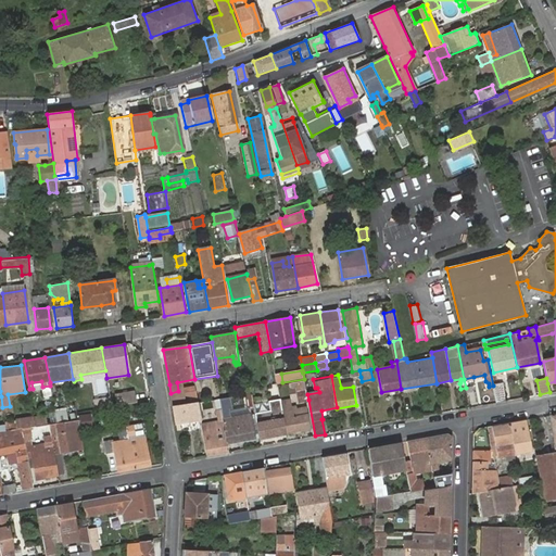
[(300,401),(308,400),(307,394),(304,380),(292,382),(292,387),(297,387),(302,386),(303,391),(298,392),(300,401)]
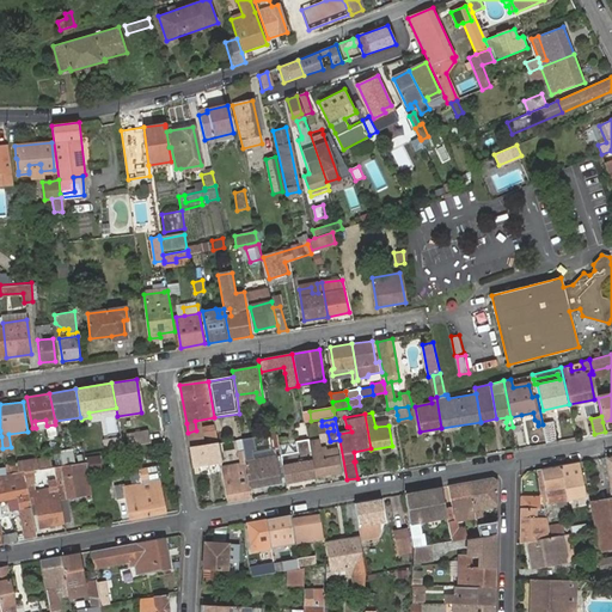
[(554,423),(543,424),(546,444),(557,441),(554,423)]
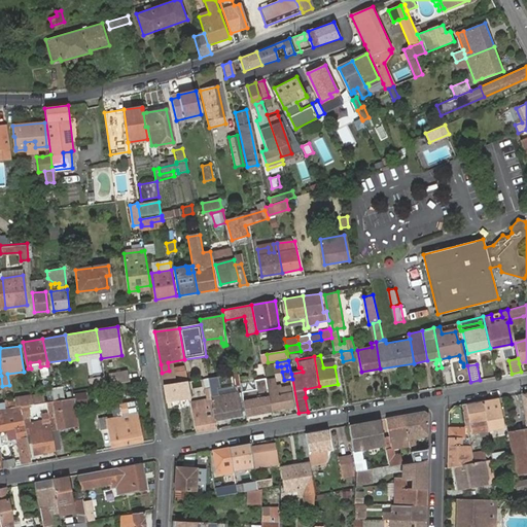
[(42,376),(49,375),(47,365),(40,366),(42,376)]
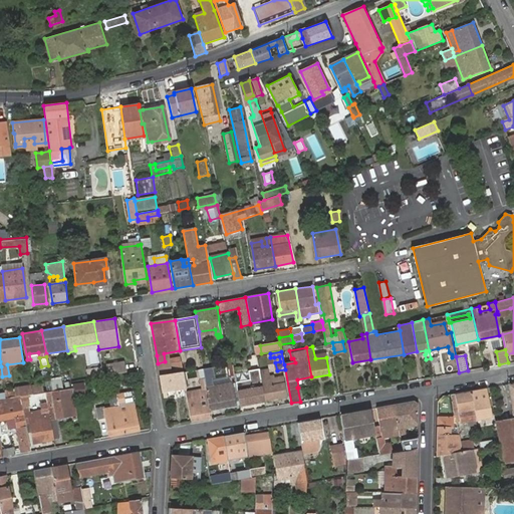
[(167,374),(160,375),(163,391),(186,387),(183,371),(181,358),(165,361),(166,370),(167,374)]
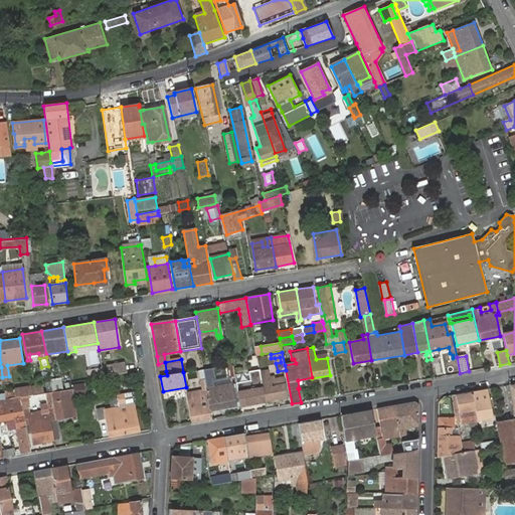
[(165,362),(158,364),(160,376),(167,375),(166,371),(165,362)]
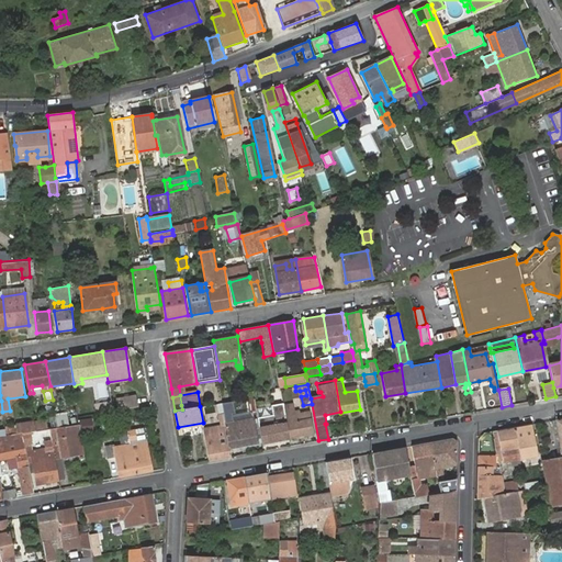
[(136,397),(117,401),(119,411),(137,407),(136,397)]
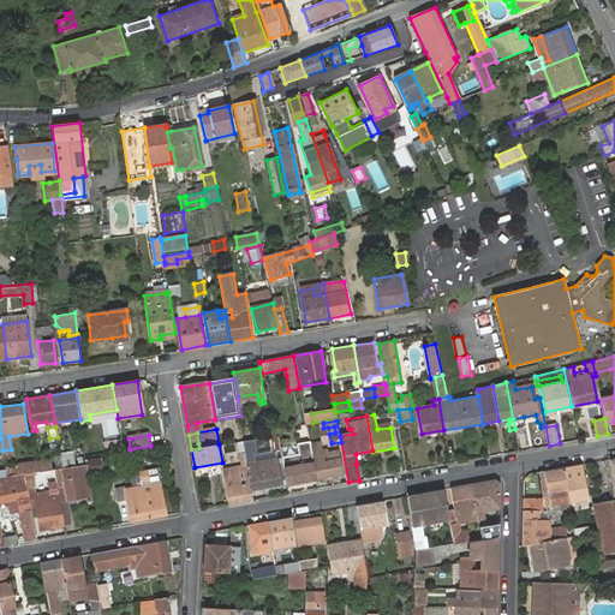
[(249,440),(243,441),(244,451),(245,455),(251,490),(282,484),(276,458),(252,461),(251,454),(249,440)]
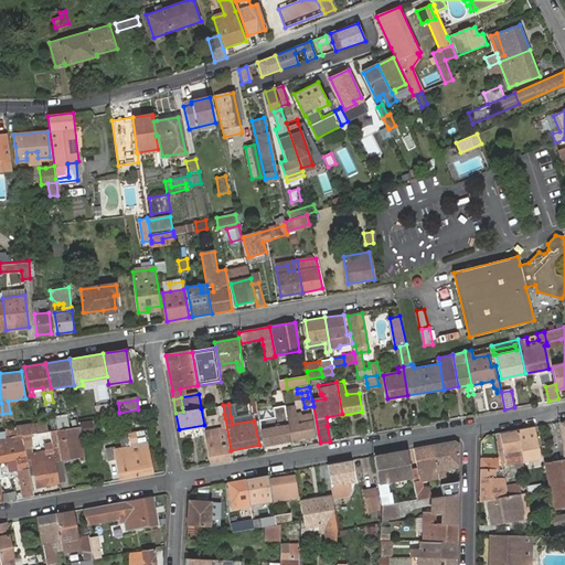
[(285,406),(285,408),(290,439),(315,436),(310,414),(297,416),(294,405),(285,406)]
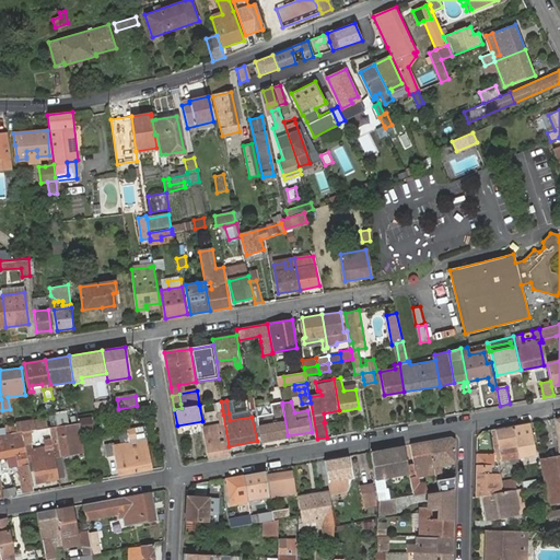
[(255,409),(261,440),(288,435),(282,405),(255,409)]
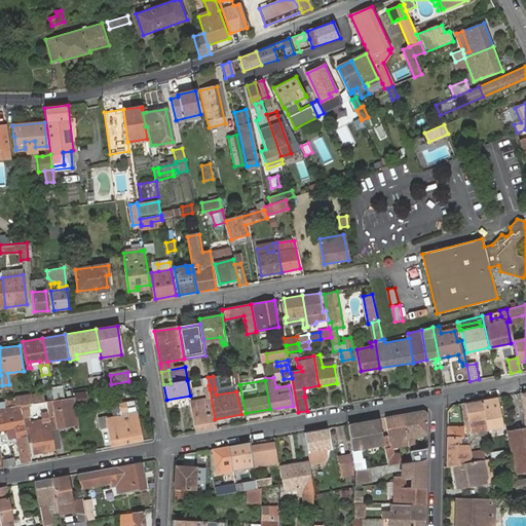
[(207,398),(191,401),(196,430),(217,427),(215,419),(210,389),(209,385),(204,386),(207,398)]
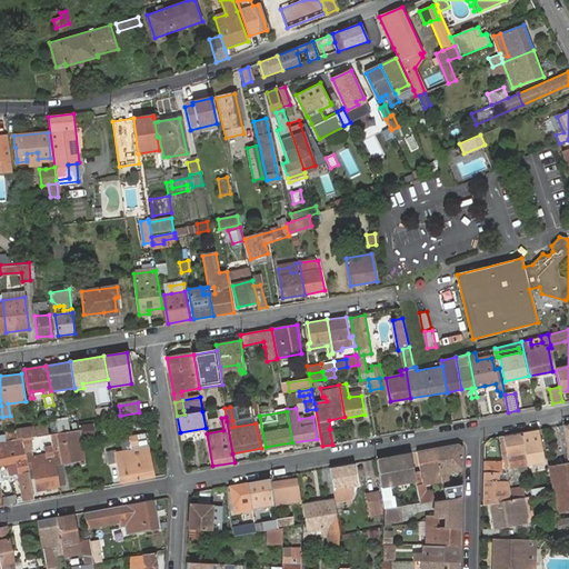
[(253,417),(232,420),(233,427),(256,423),(253,417)]
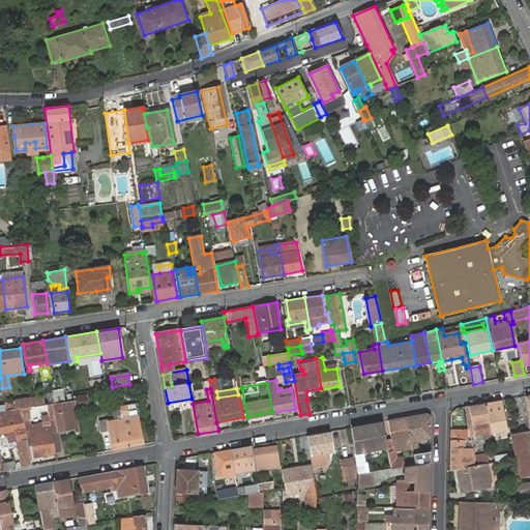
[(53,392),(55,403),(64,402),(63,390),(53,392)]
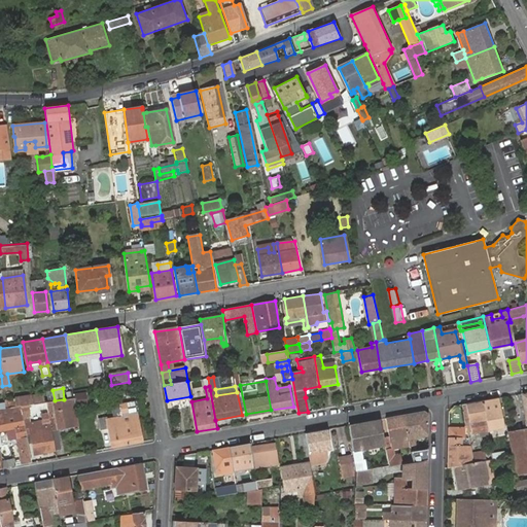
[(89,392),(77,393),(77,403),(89,403),(89,392)]
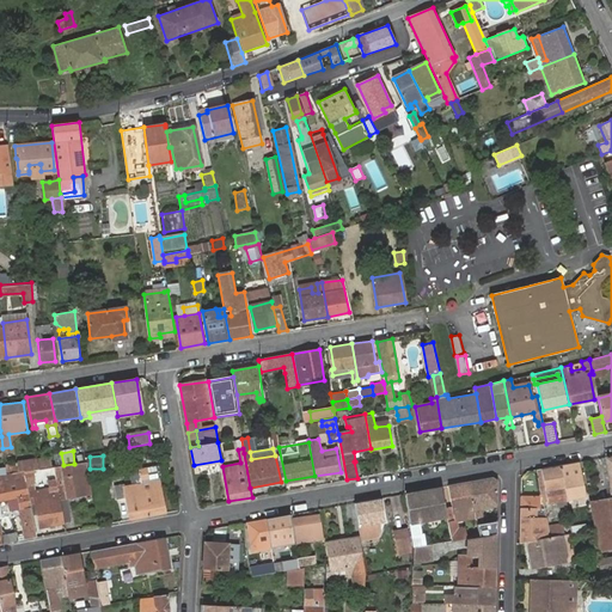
[(611,456),(603,457),(611,499),(591,502),(599,550),(611,546),(611,456)]
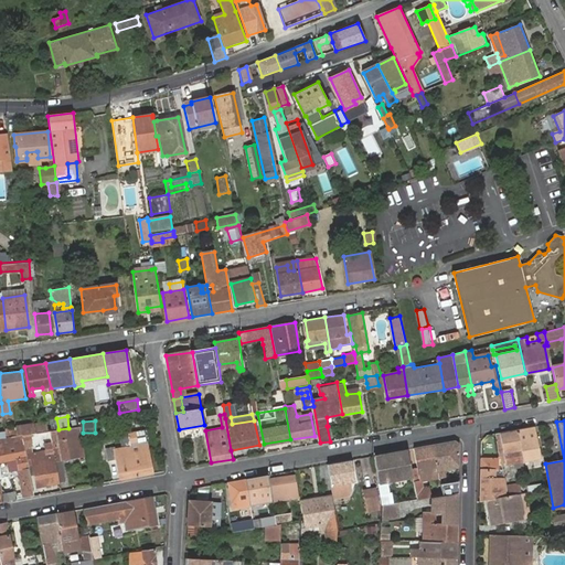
[(6,430),(7,437),(22,435),(30,434),(36,433),(35,425),(34,423),(16,425),(17,427),(4,428),(6,430)]
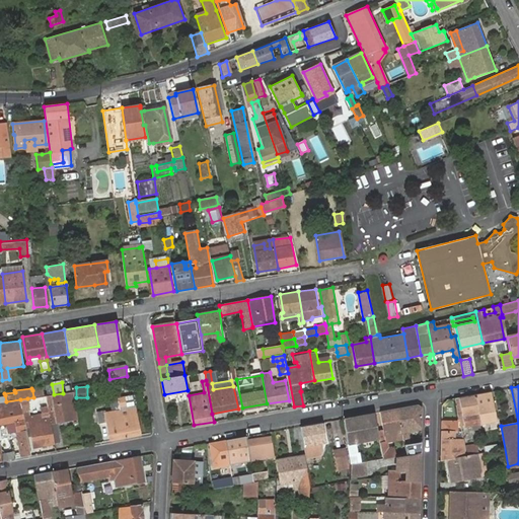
[(32,390),(33,397),(44,396),(42,388),(32,390)]
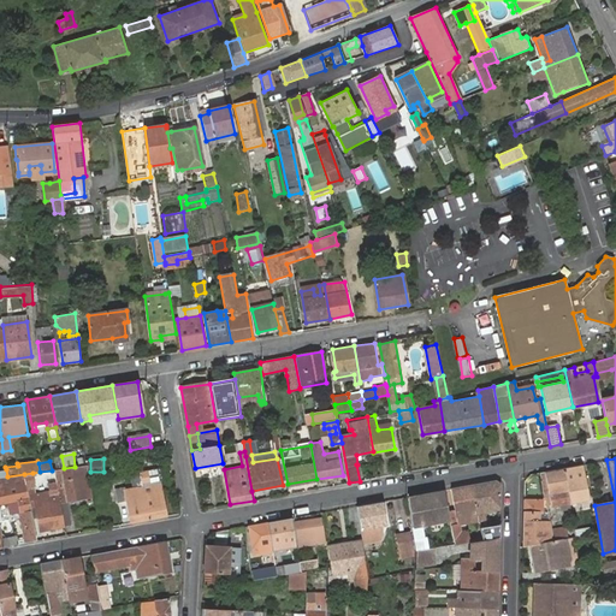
[(64,468),(55,469),(60,502),(67,501),(87,498),(83,475),(89,474),(87,465),(81,466),(75,467),(64,468)]
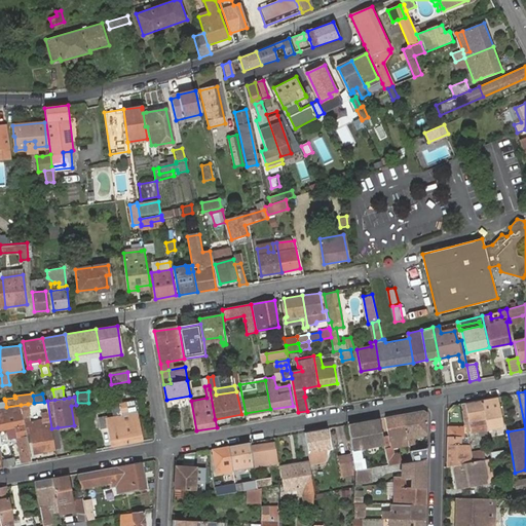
[(501,425),(497,397),(481,400),(486,428),(501,425)]
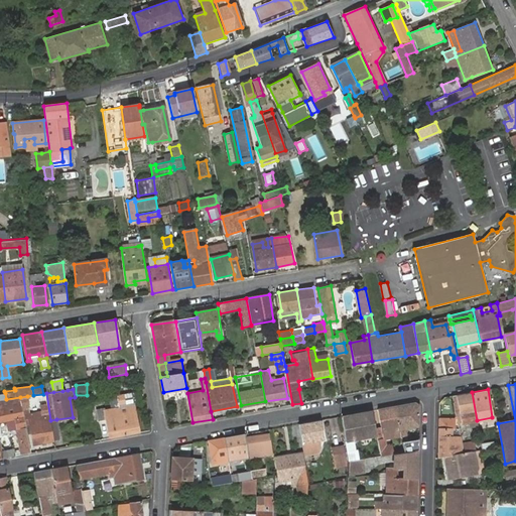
[(105,419),(108,437),(140,432),(133,392),(109,397),(111,408),(105,409),(104,407),(96,409),(98,421),(105,419)]
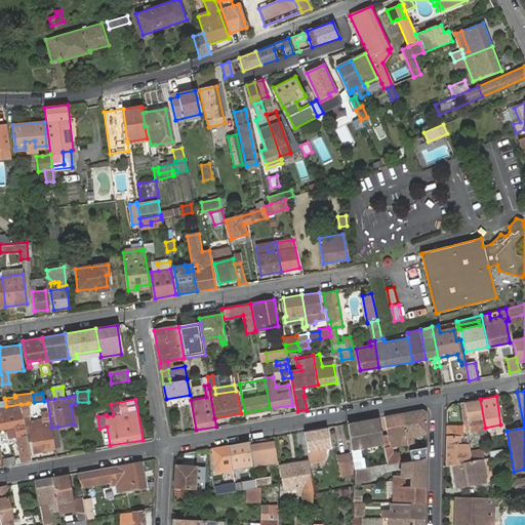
[(470,433),(485,430),(485,428),(480,399),(459,403),(463,423),(466,423),(467,428),(467,433),(470,433)]
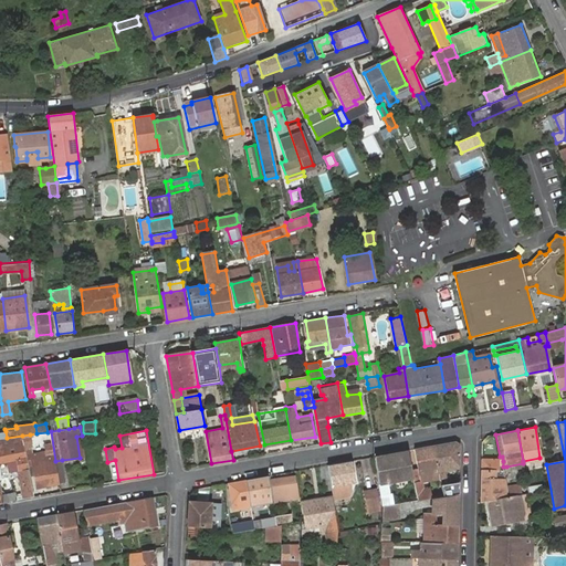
[(37,433),(30,435),(32,448),(44,446),(46,458),(32,460),(38,488),(60,483),(55,461),(51,431),(48,432),(37,433)]
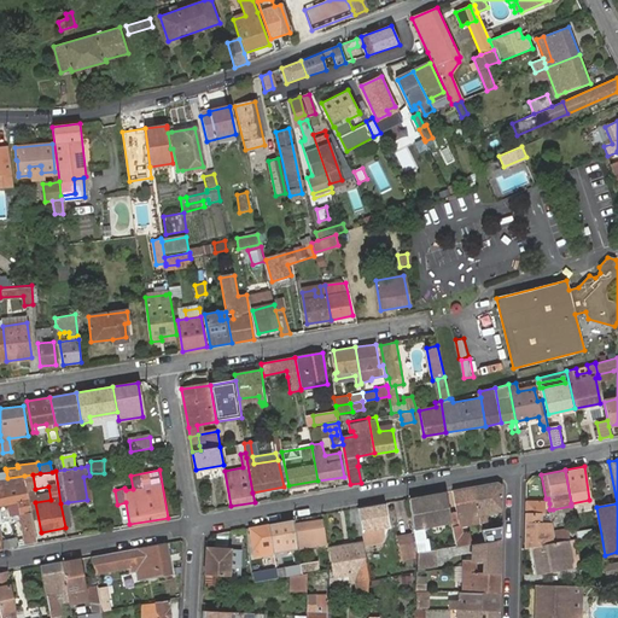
[(33,474),(24,476),(30,503),(35,502),(33,489),(35,489),(33,474)]
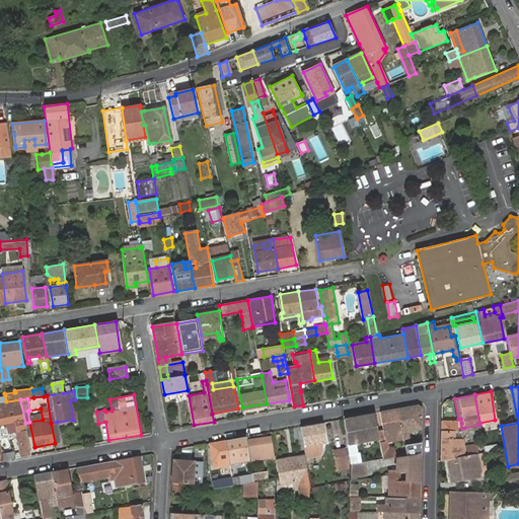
[(18,452),(19,458),(31,456),(25,423),(20,399),(6,401),(6,403),(0,404),(0,423),(8,422),(16,421),(17,432),(18,437),(14,438),(17,452),(18,452)]
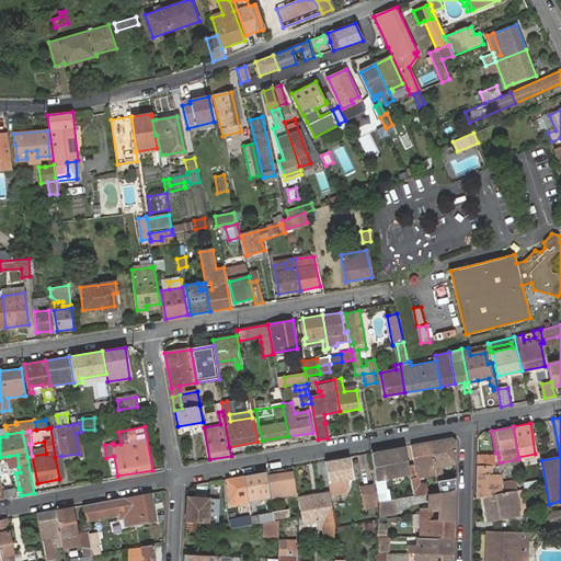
[(79,454),(84,453),(81,432),(76,433),(79,454)]
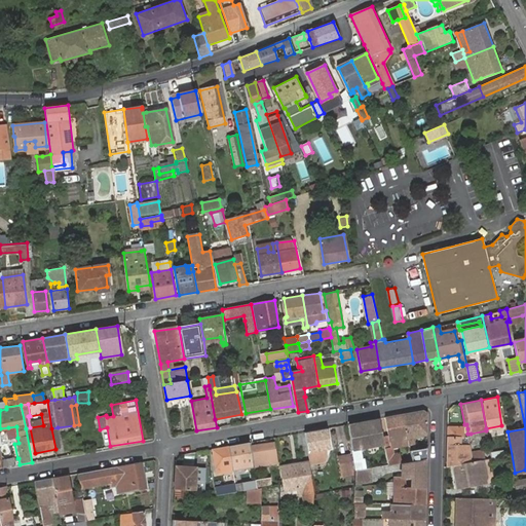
[(423,410),(403,413),(409,444),(414,444),(413,437),(427,434),(427,413),(423,410)]
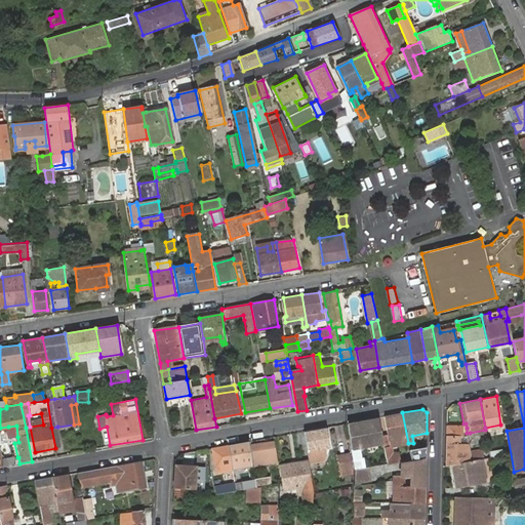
[(387,434),(382,435),(386,454),(388,465),(400,462),(398,452),(395,452),(393,446),(397,445),(396,440),(403,438),(404,444),(408,443),(402,412),(384,416),(387,434)]
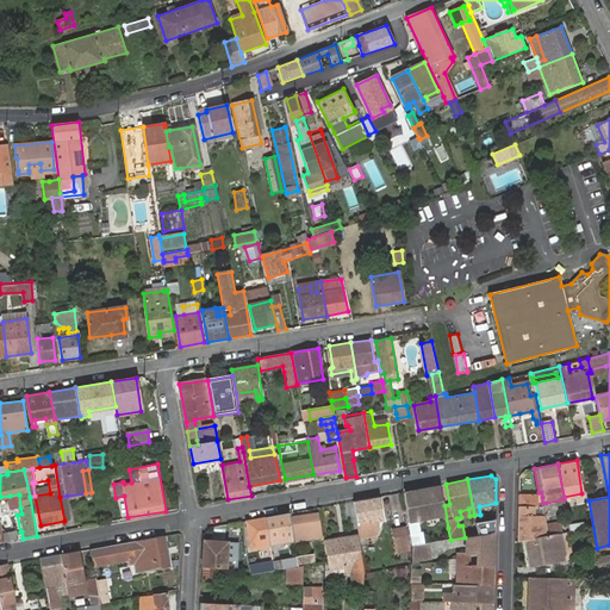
[(11,509),(20,508),(19,495),(10,496),(11,509)]
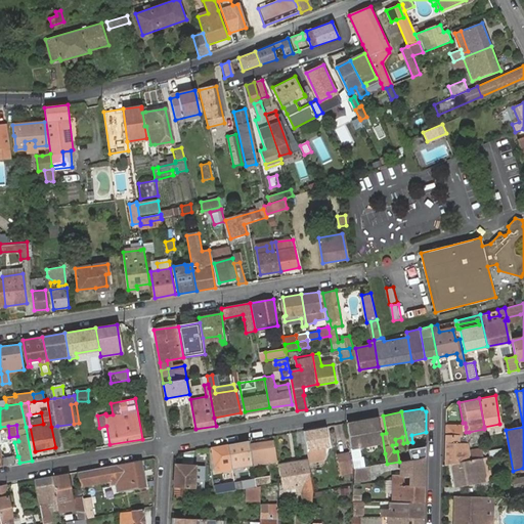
[(51,427),(55,447),(60,446),(57,426),(51,427)]
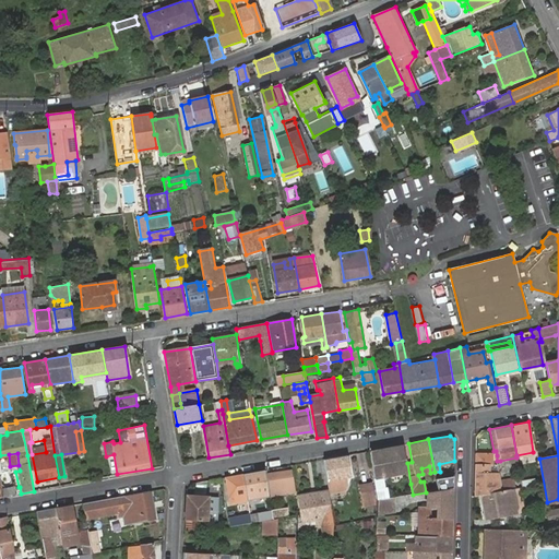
[(345,454),(324,459),(331,497),(336,496),(336,491),(345,489),(347,485),(345,475),(348,474),(345,454)]
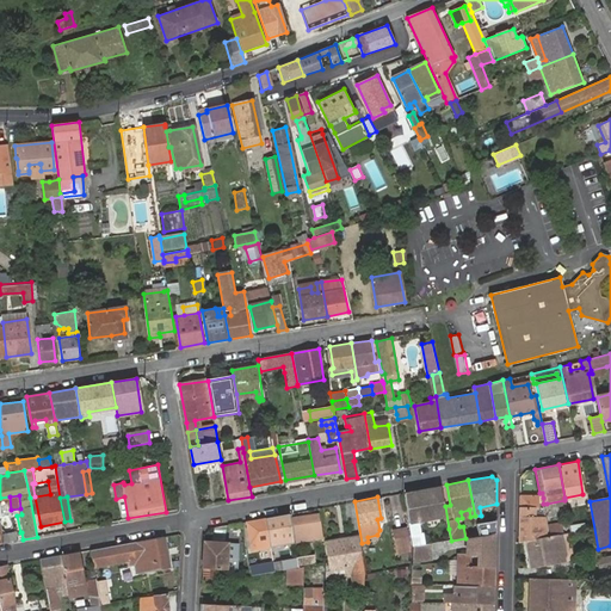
[(549,536),(548,525),(543,504),(543,498),(519,497),(519,542),(524,541),(549,536)]
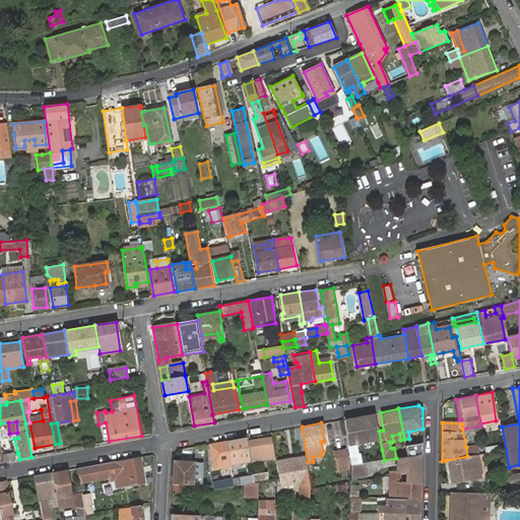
[(378,425),(345,430),(346,437),(349,455),(382,450),(379,431),(378,425)]
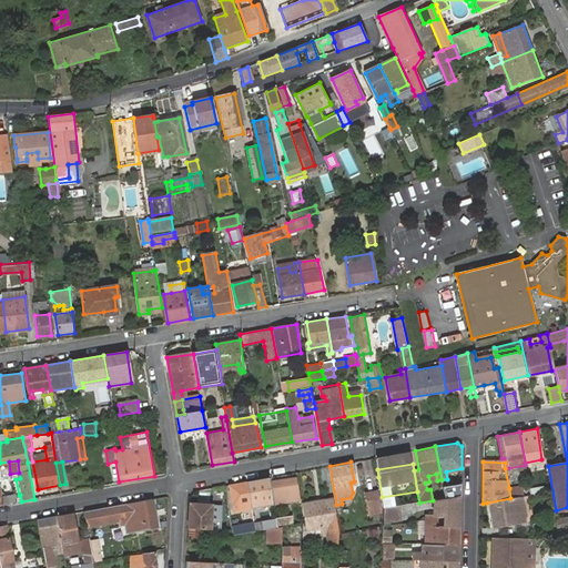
[(251,501),(252,508),(270,504),(266,477),(247,480),(251,501)]
